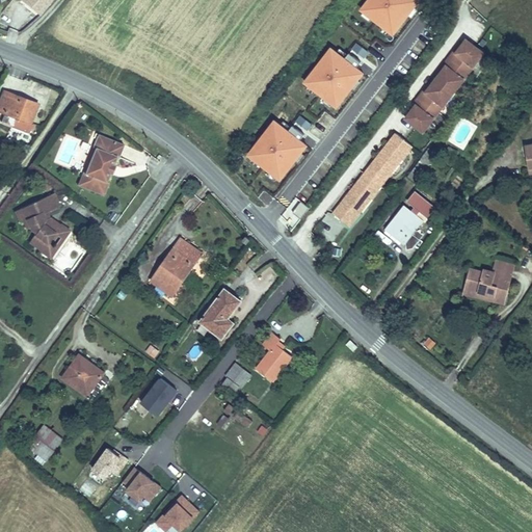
[(22,0),(22,1),(40,15),(48,4),(46,2),(47,0),(22,0)]
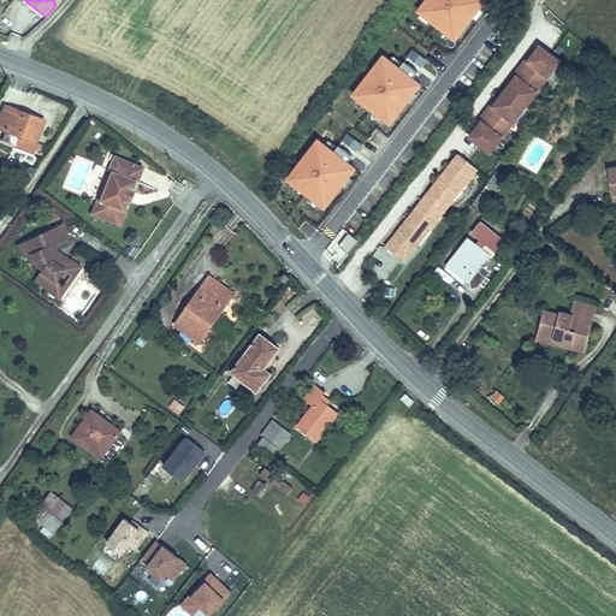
[(428,0),(419,13),(455,41),(486,1),(484,0),(428,0)]
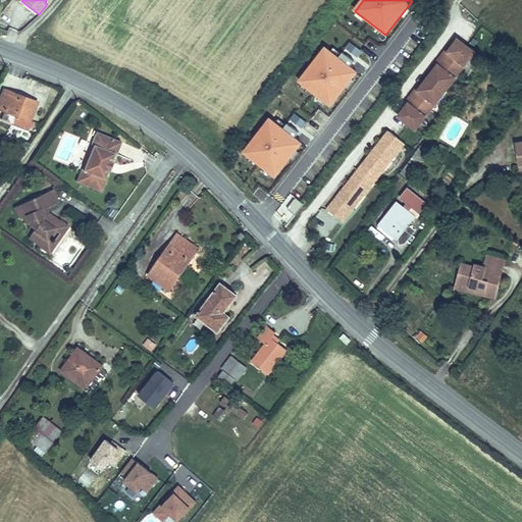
[(416,129),(460,71),(475,52),(458,39),(454,45),(449,51),(442,58),(438,64),(432,71),(423,84),(418,90),(413,97),(403,110),(398,116),(416,129)]
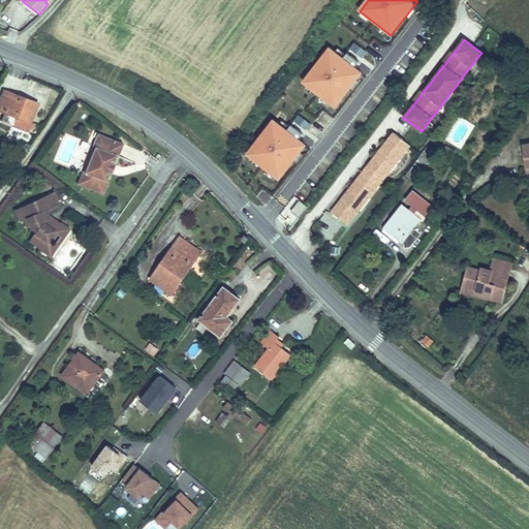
[(455,52),(460,45),(457,43),(446,57),(448,59),(455,52)]
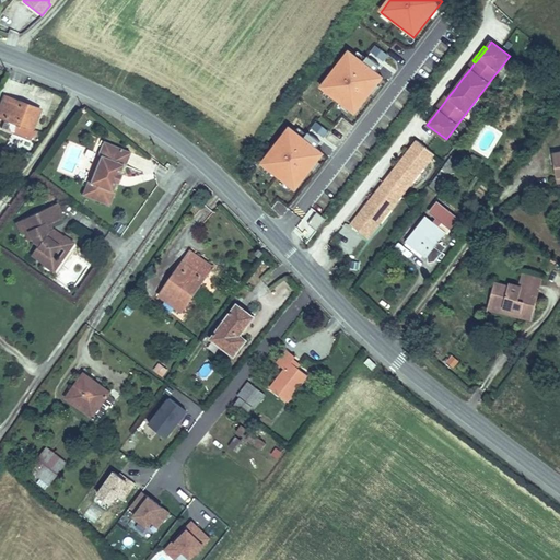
[(319,91),(351,116),(380,80),(347,55),(319,91)]
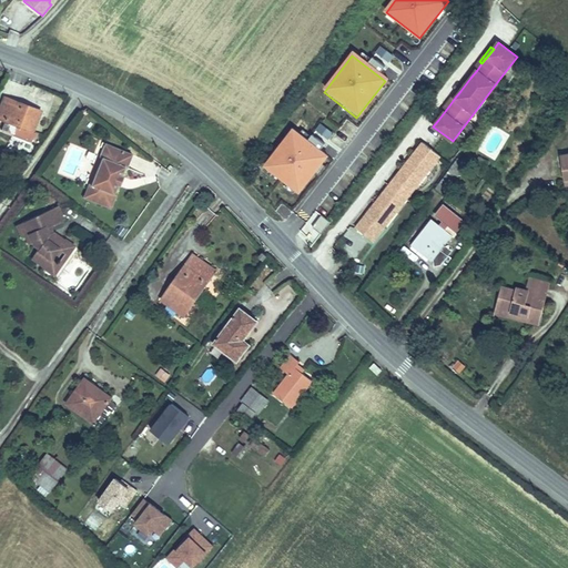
[(477,70),(482,63),(479,61),(468,75),(470,78),(477,70)]
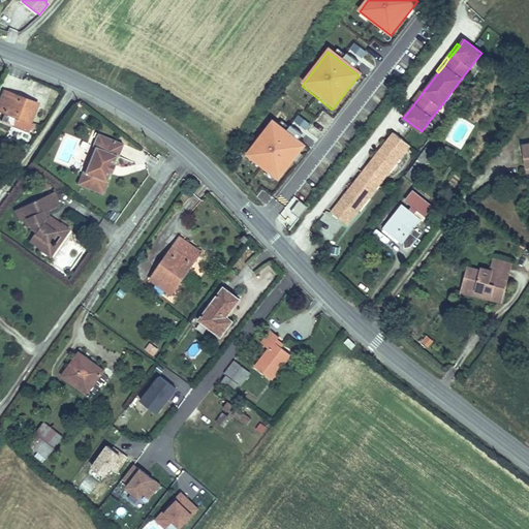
[(424,91),(429,85),(427,83),(416,96),(418,98),(424,91)]
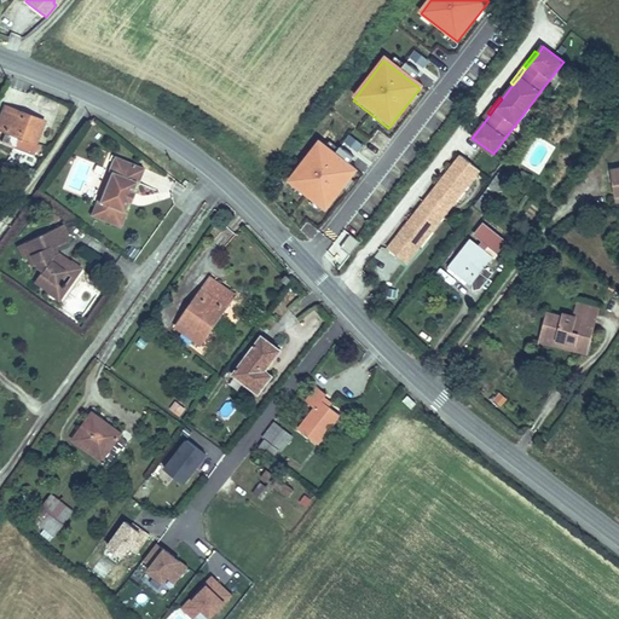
[(44,121),(5,105),(0,119),(0,129),(5,132),(3,140),(15,145),(15,146),(35,154),(35,152),(41,155),(44,146),(35,143),(44,121)]
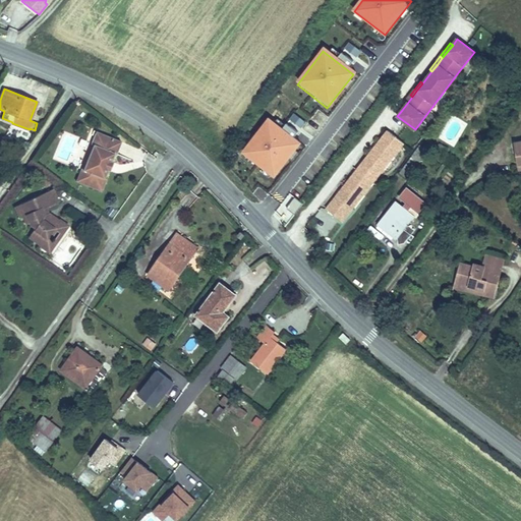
[(412,97),(410,95),(400,108),(402,110),(412,97)]
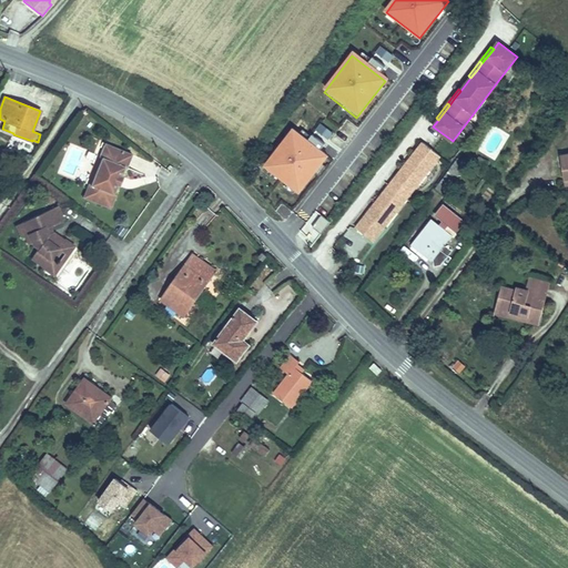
[(264,168),(297,194),(326,158),(293,131),(264,168)]
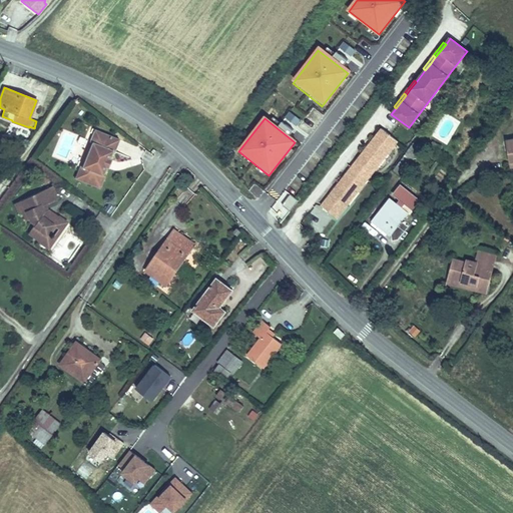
[(373,172),(398,140),(382,128),(372,142),(375,144),(371,149),(368,146),(357,160),(373,172)]
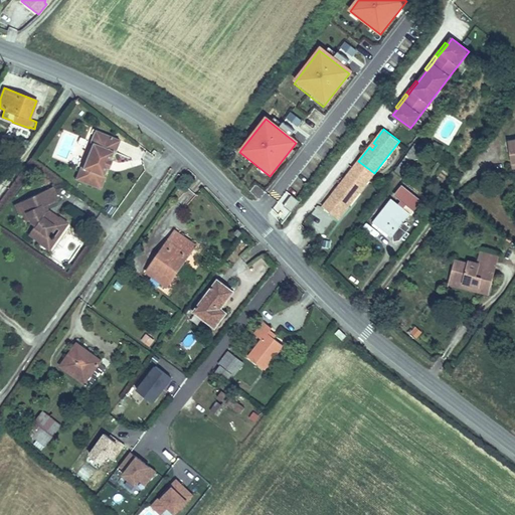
[(96,144),(101,132),(95,130),(90,142),(92,143),(93,142),(96,144)]
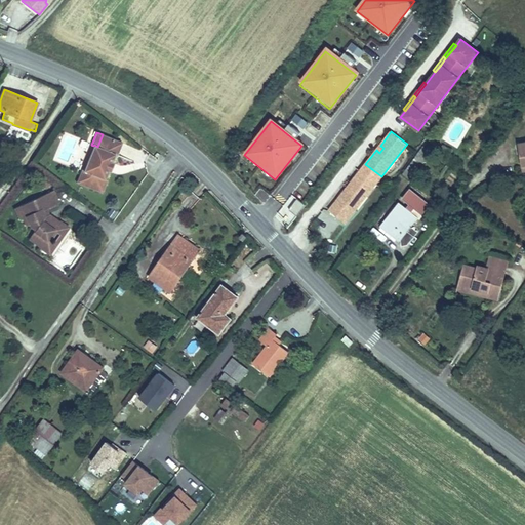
[(86,172),(81,185),(102,193),(107,179),(105,178),(108,171),(110,172),(114,163),(112,162),(115,154),(117,155),(122,143),(103,134),(97,147),(94,145),(93,146),(84,170),(84,171),(86,172)]
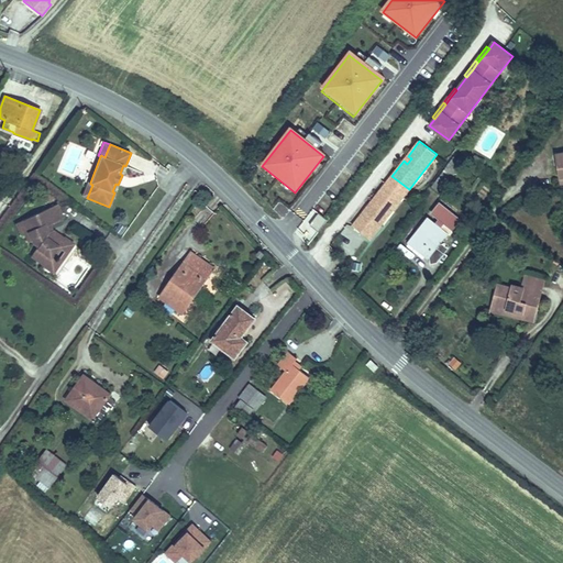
[(438,194),(456,169),(449,165),(431,188),(438,194)]
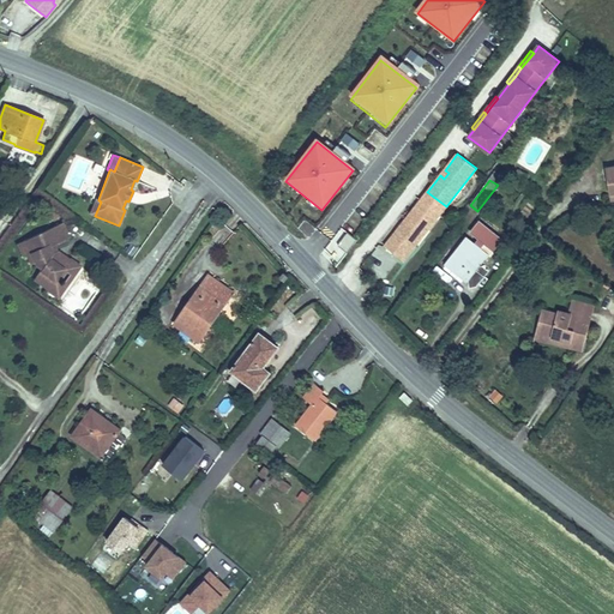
[(446,206),(427,192),(421,200),(439,215),(446,206)]
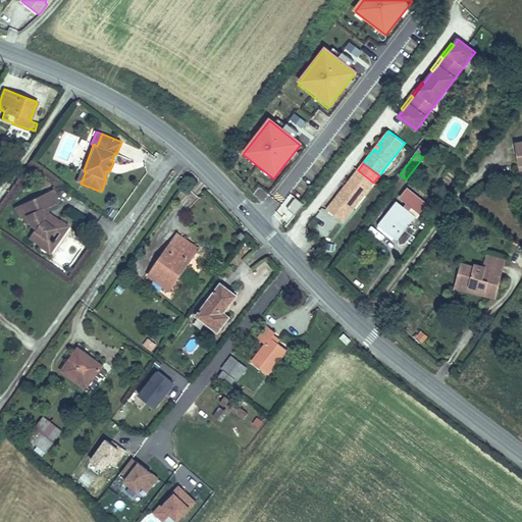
[(76,181),(81,184),(86,171),(84,170),(84,169),(82,168),(76,181)]
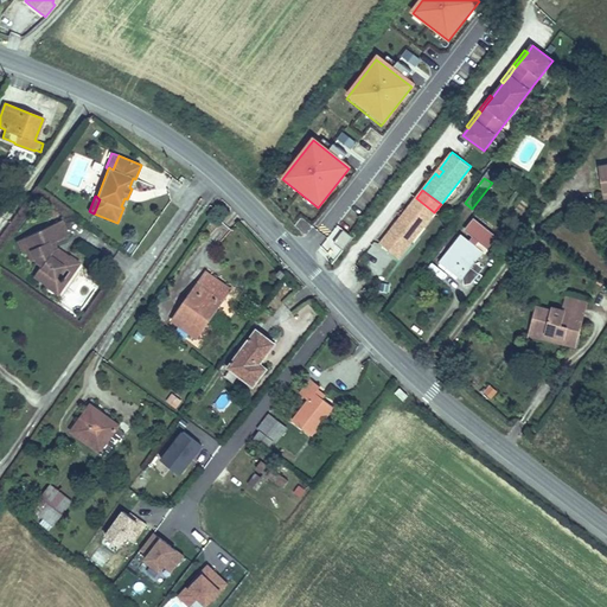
[(434,212),(416,198),(410,205),(428,221),(434,212)]
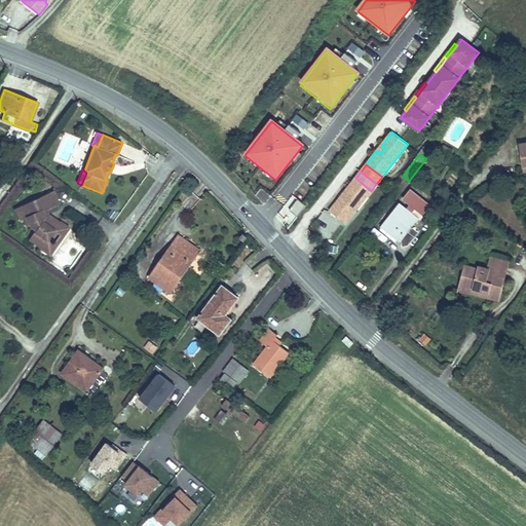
[(345,223),(371,191),(355,178),(344,192),(347,194),(343,199),(341,197),(330,211),(345,223)]
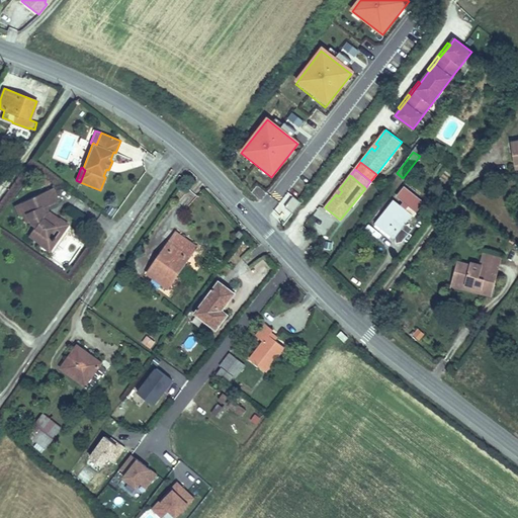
[(405,223),(415,209),(416,210),(423,202),(405,187),(398,196),(406,201),(401,206),(394,201),(378,221),(394,234),(393,235),(396,237),(396,243),(402,242),(409,234),(406,231),(409,226),(405,223)]
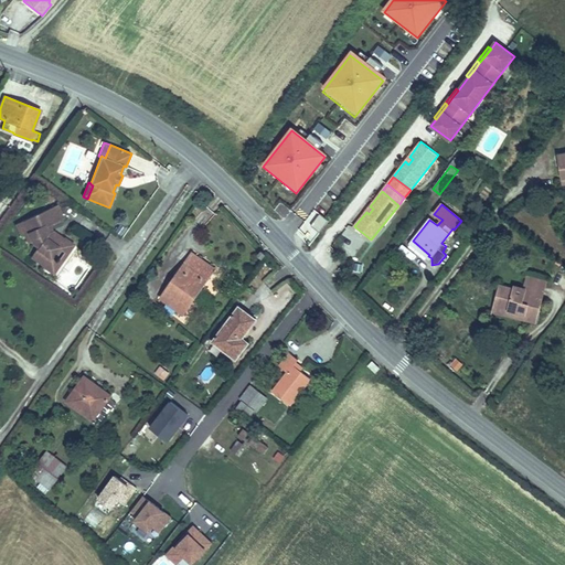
[(64,240),(64,238),(53,232),(52,232),(48,234),(44,227),(49,225),(62,219),(56,205),(17,224),(22,235),(25,234),(29,243),(32,242),(34,245),(38,248),(31,257),(44,267),(51,258),(54,260),(62,249),(59,247),(64,240)]
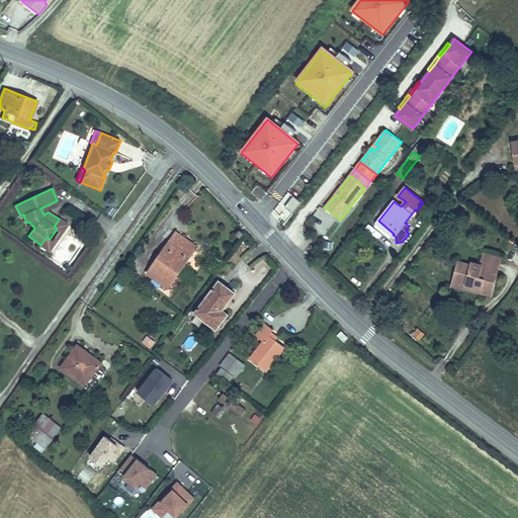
[(289,219),(300,201),(288,193),(277,210),(289,219)]
